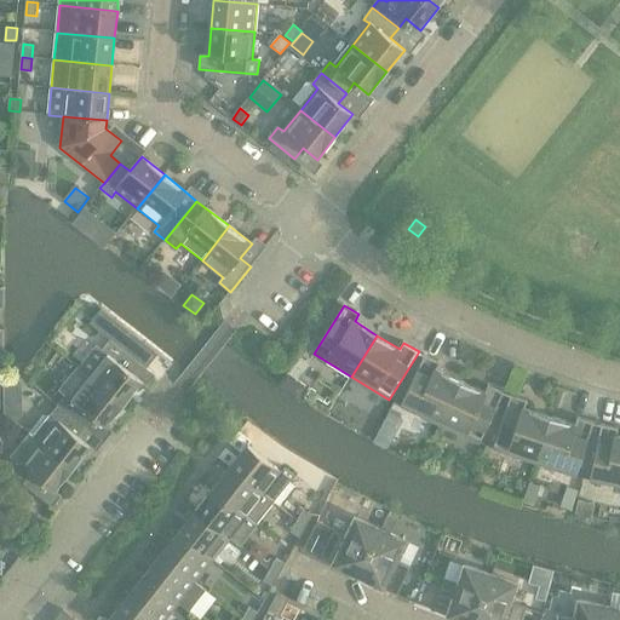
[(97,345),(79,368),(125,405),(142,383),(144,385),(154,374),(110,339),(103,350),(97,345)]
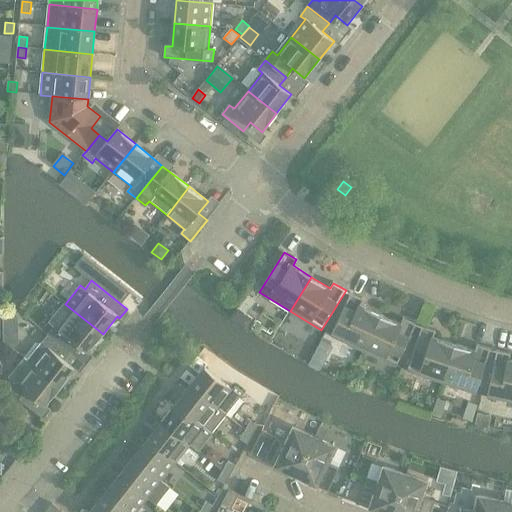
[(331,335),(364,351),(381,315),(361,306),(364,299),(351,293),(331,335)]
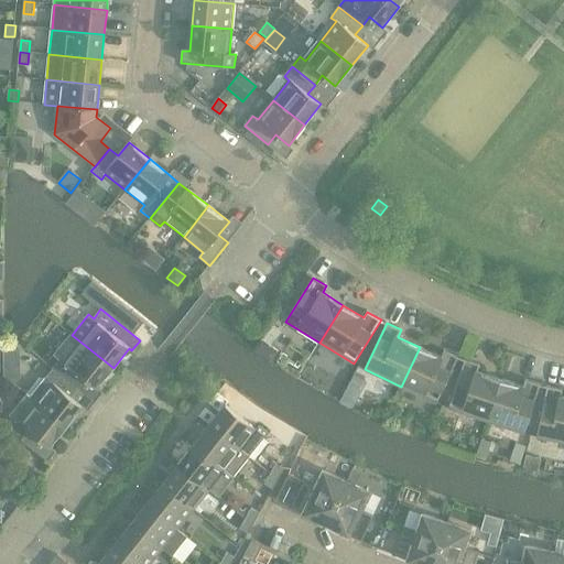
[(62,358),(54,368),(76,387),(84,378),(97,388),(114,368),(72,335),(82,344),(66,362),(62,358)]
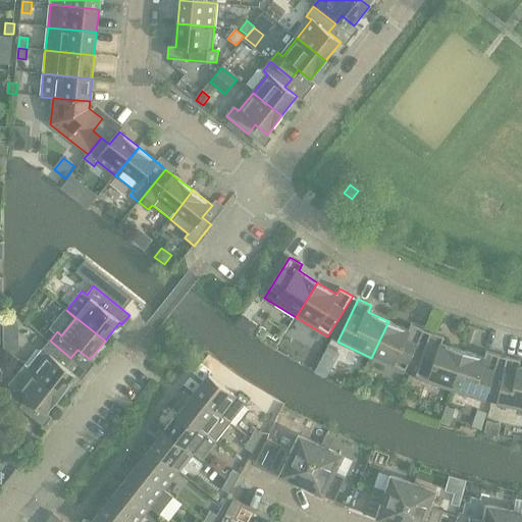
[(388,321),(371,358),(404,373),(424,330),(411,324),(408,330),(388,321)]
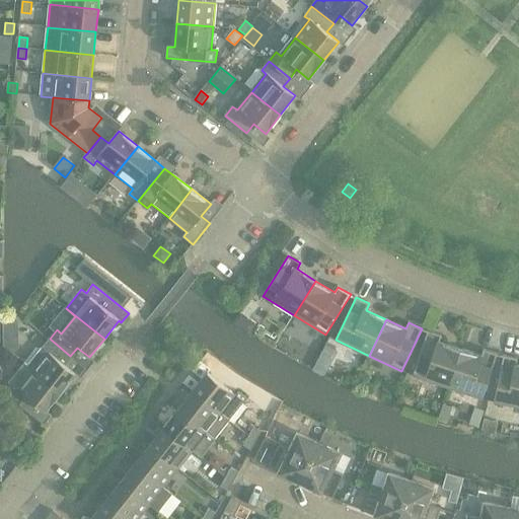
[(413,376),(448,387),(460,349),(439,342),(442,336),(428,330),(413,376)]
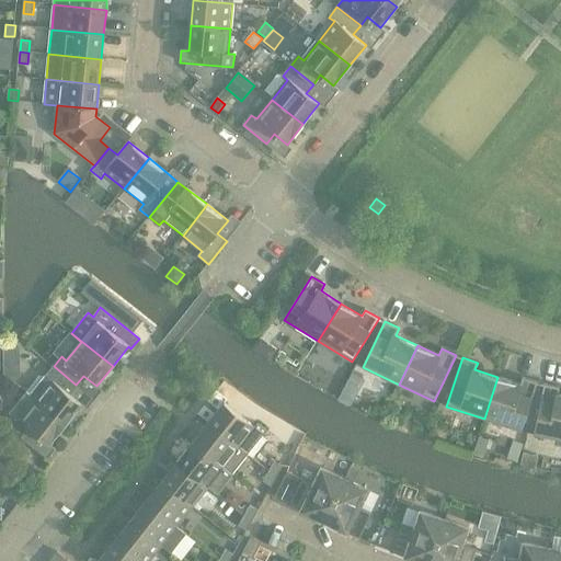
[(26,392),(27,393),(35,400),(66,424),(82,404),(69,393),(76,385),(54,366),(45,377),(39,377),(26,392)]
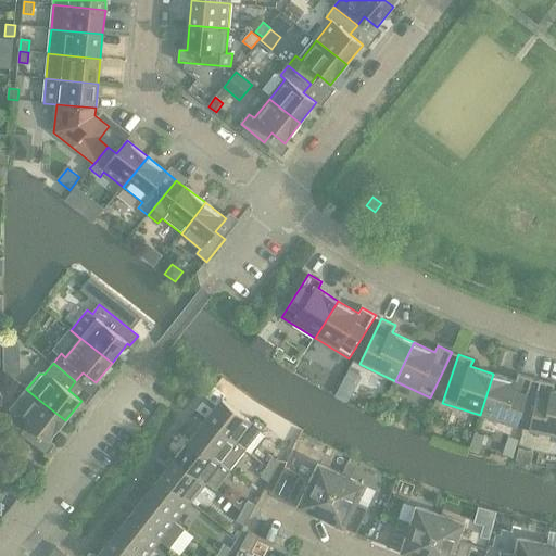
[(493,374),(480,415),(517,428),(533,379),(518,375),(516,381),(493,374)]
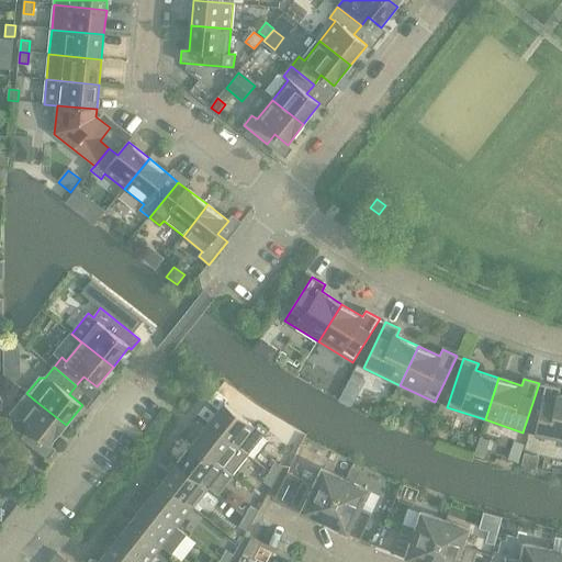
[(535,436),(561,440),(561,395),(559,395),(561,389),(546,385),(535,436)]
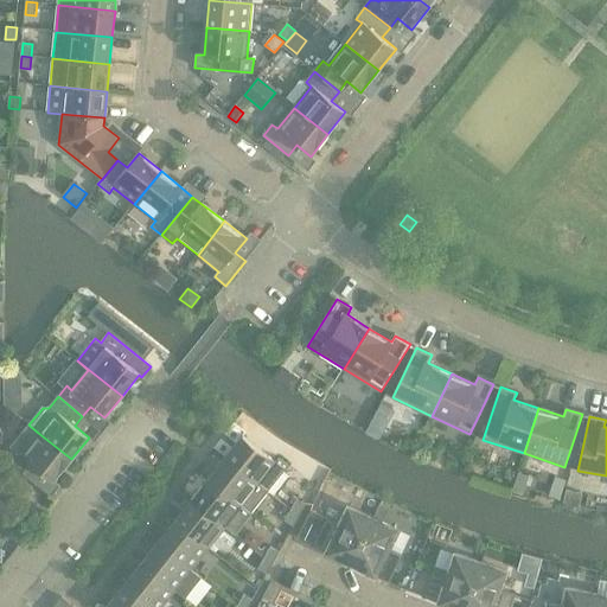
[(38,433),(30,426),(12,447),(20,454),(20,455),(31,464),(24,473),(32,480),(39,471),(53,481),(71,459),(38,433)]
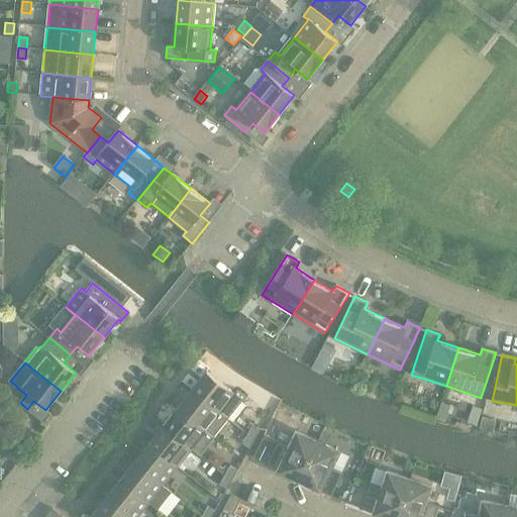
[(207,372),(192,391),(228,419),(246,397),(238,390),(235,394),(207,372)]
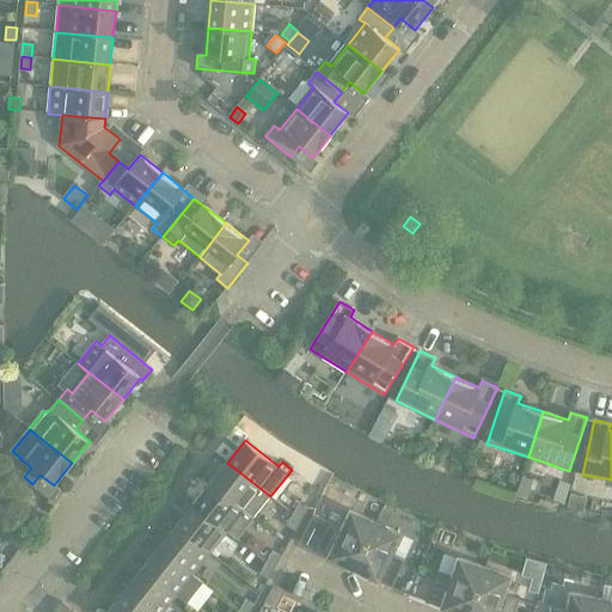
[(227,463),(210,483),(254,518),(270,496),(227,463)]
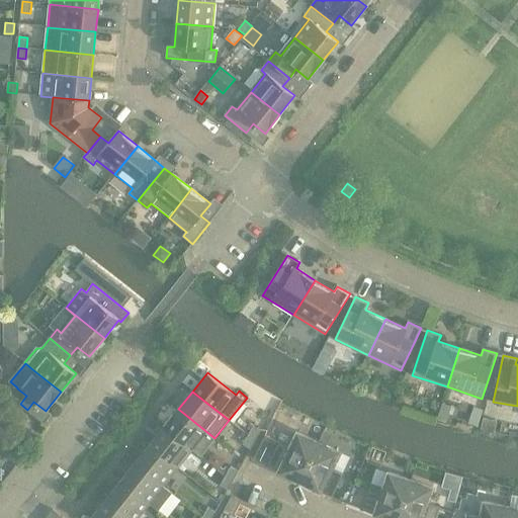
[(475,407),(468,423),(478,426),(484,410),(475,407)]
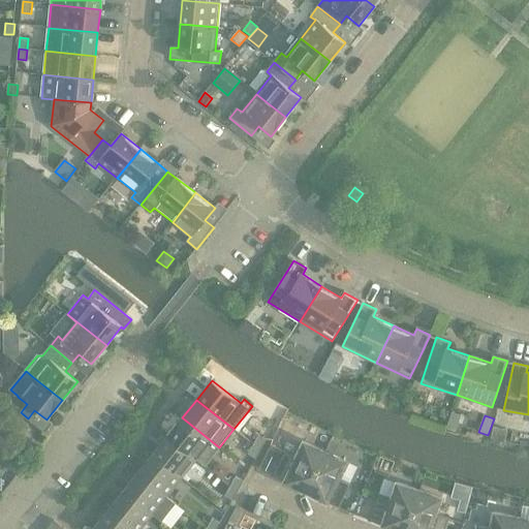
[(182,417),(167,436),(196,460),(205,466),(219,447),(182,417)]
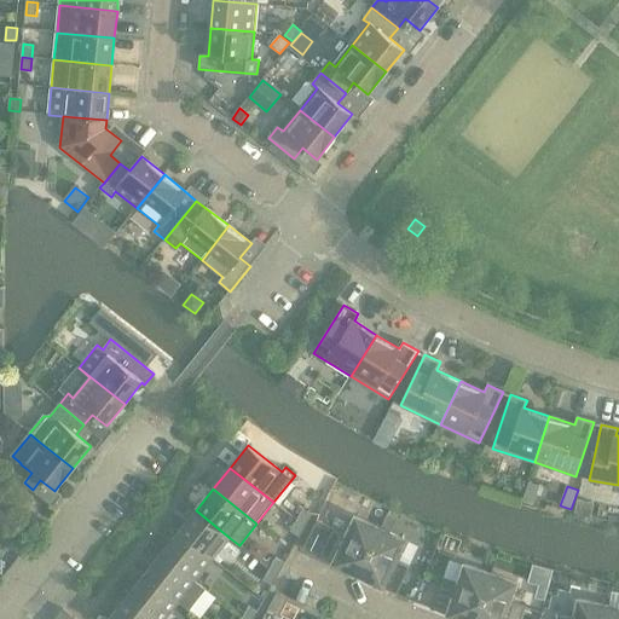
[(578,498),(576,513),(590,516),(594,502),(578,498)]
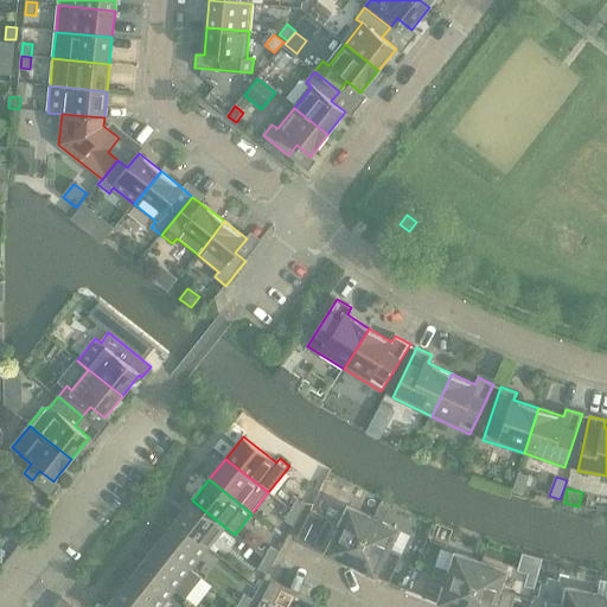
[(298,499),(291,510),(300,516),(306,504),(298,499)]
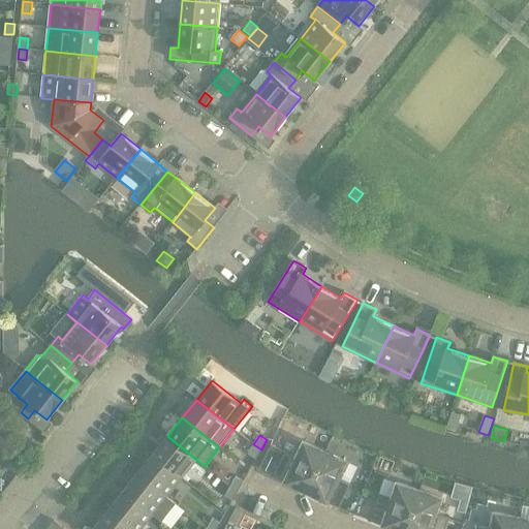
[(182,478),(196,460),(167,436),(153,455),(182,478)]
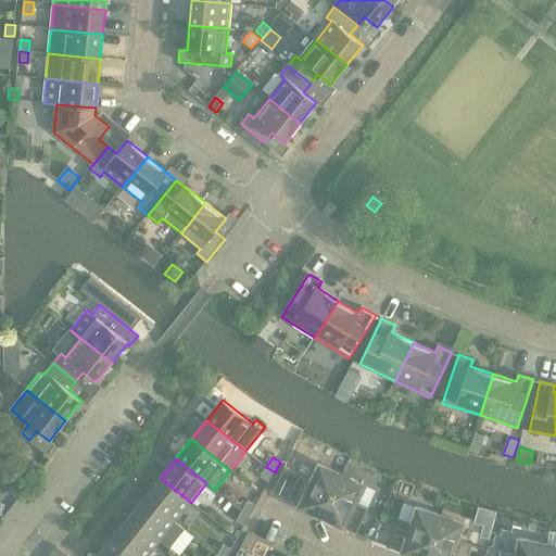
[(273,494),(321,517),(342,475),(319,465),(312,481),(285,468),(273,494)]
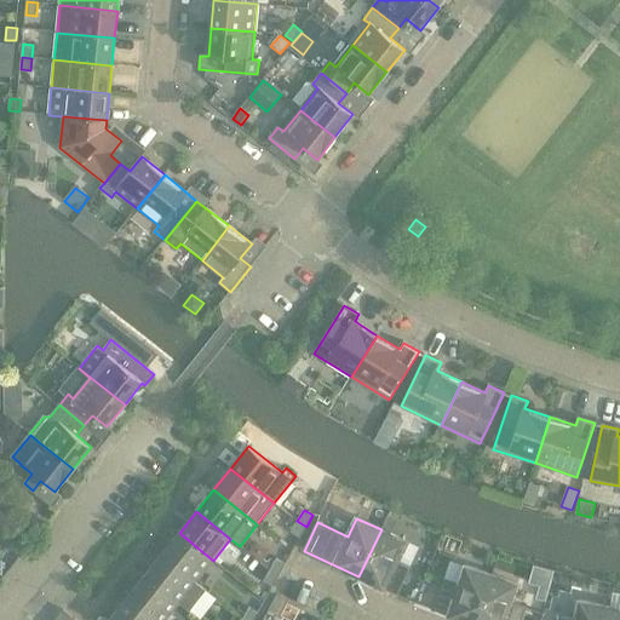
[(306,527),(297,521),(291,533),(300,538),(306,527)]
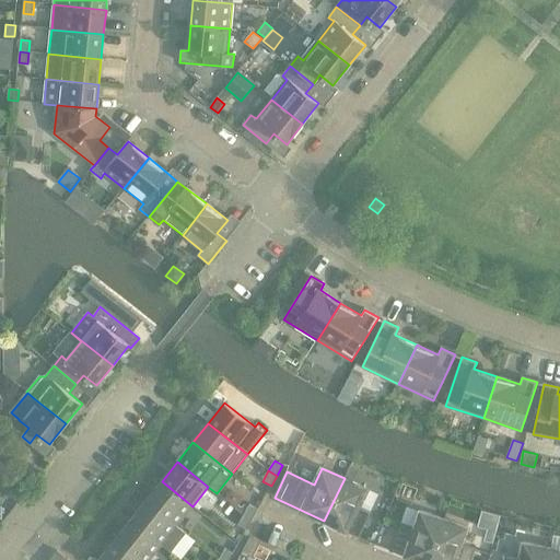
[(345,478),(324,521),(360,538),(372,512),(359,505),(366,489),(345,478)]
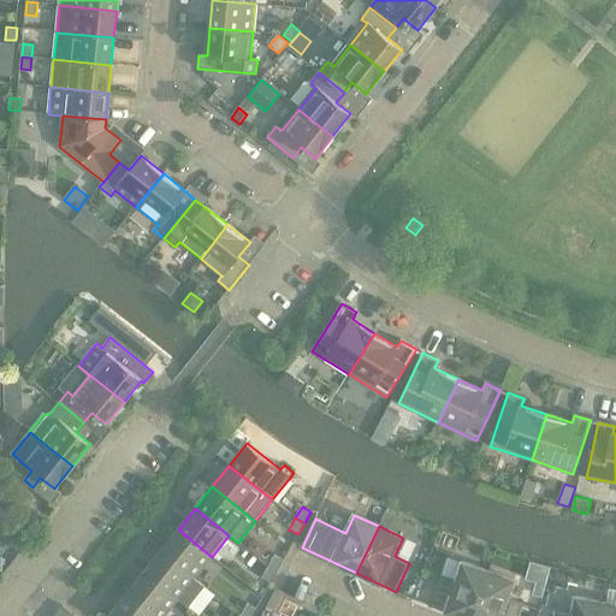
[(178,529),(161,551),(195,578),(212,557),(178,529)]
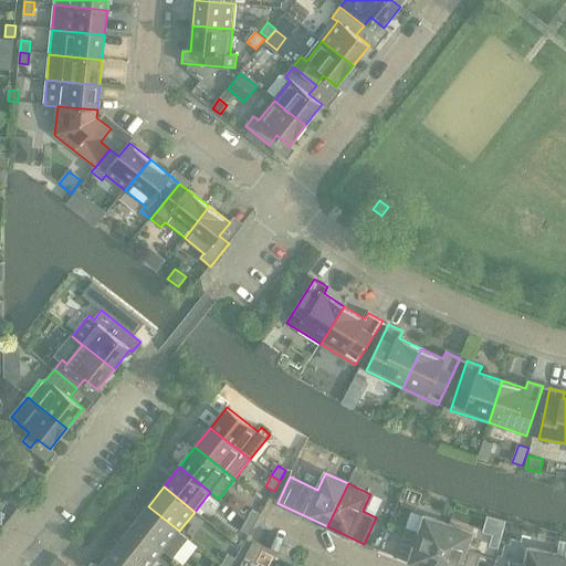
[(148,506),(132,526),(164,551),(173,557),(187,538),(178,532),(179,531),(148,506)]
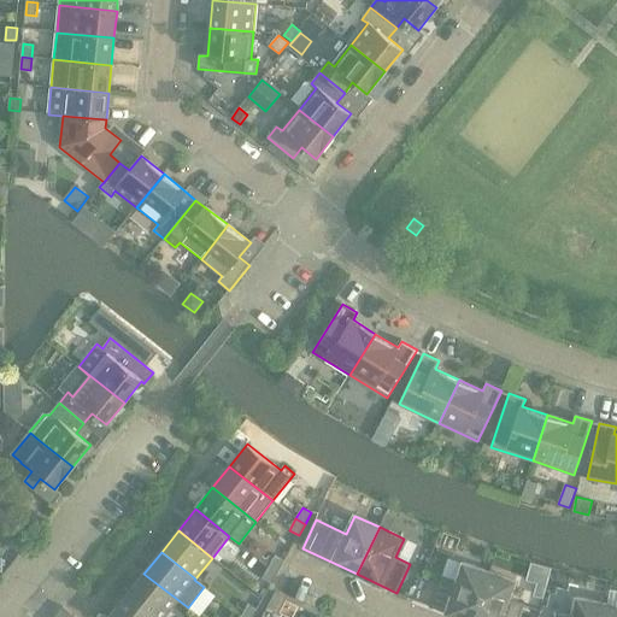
[(275,556),(269,568),(278,573),(285,562),(275,556)]
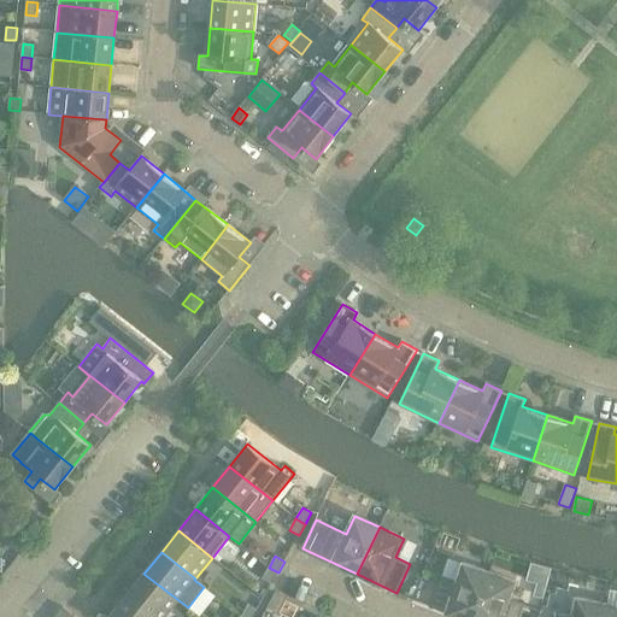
[(432,607),(459,616),(474,616),(489,573),(463,563),(457,582),(441,577),(432,607)]
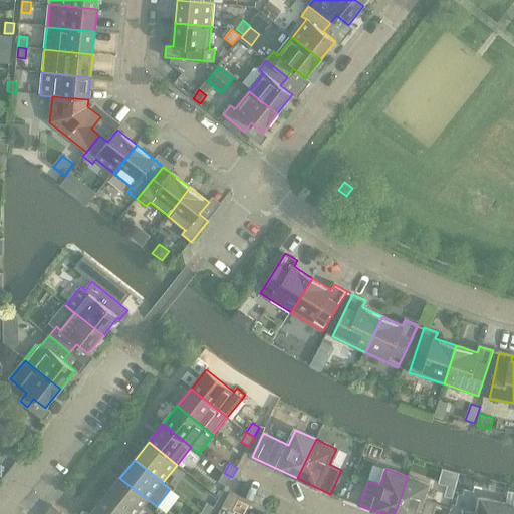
[(232,477),(224,473),(219,482),(226,486),(232,477)]
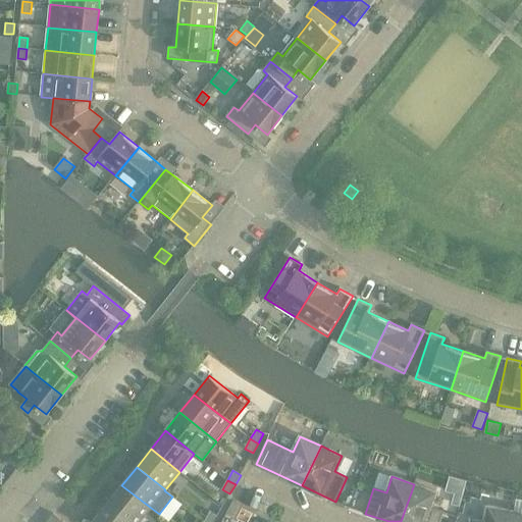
[(414,484),(401,521),(439,521),(444,512),(430,508),(435,491),(414,484)]
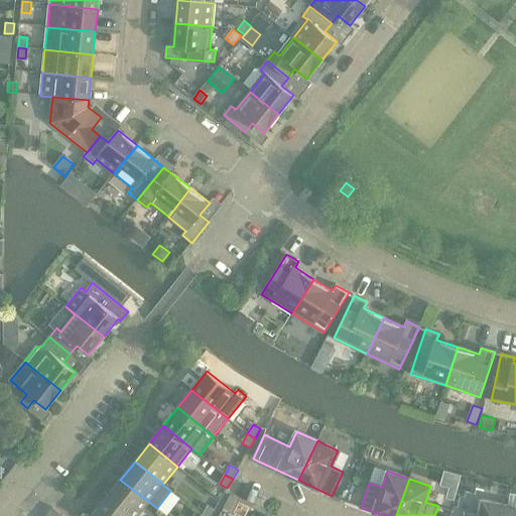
[(120,480),(106,498),(129,515),(137,515),(149,502),(120,480)]
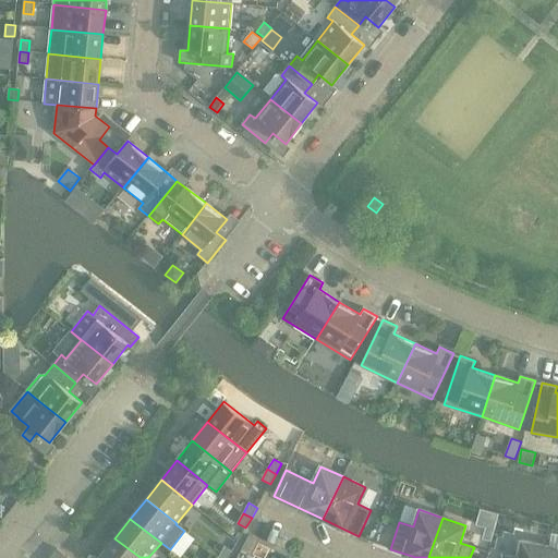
[(253,555),(259,542),(249,536),(242,549),(253,555)]
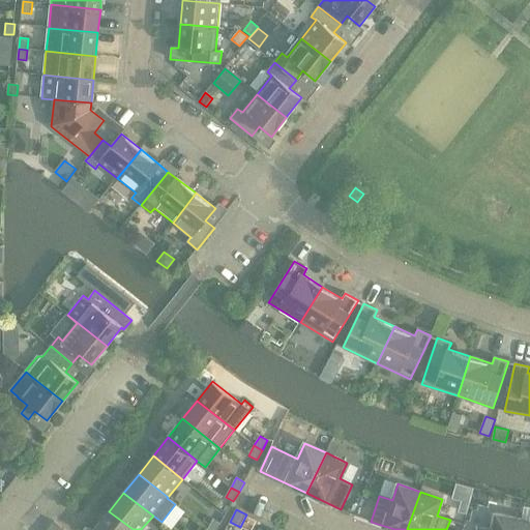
[(133,529),(109,511),(93,529),(133,529)]
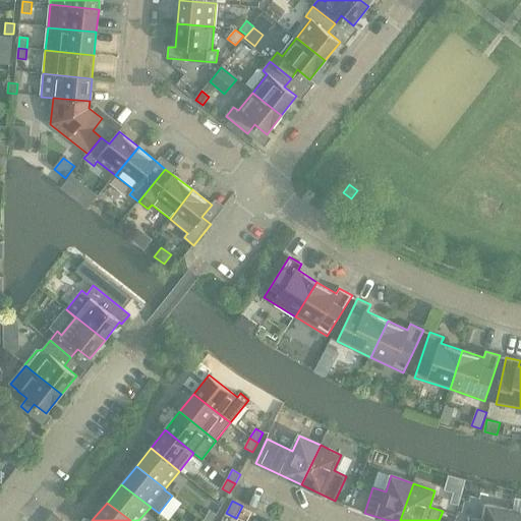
[(469,520),(507,520),(510,510),(487,505),(483,520),(481,520),(470,519),(469,520)]
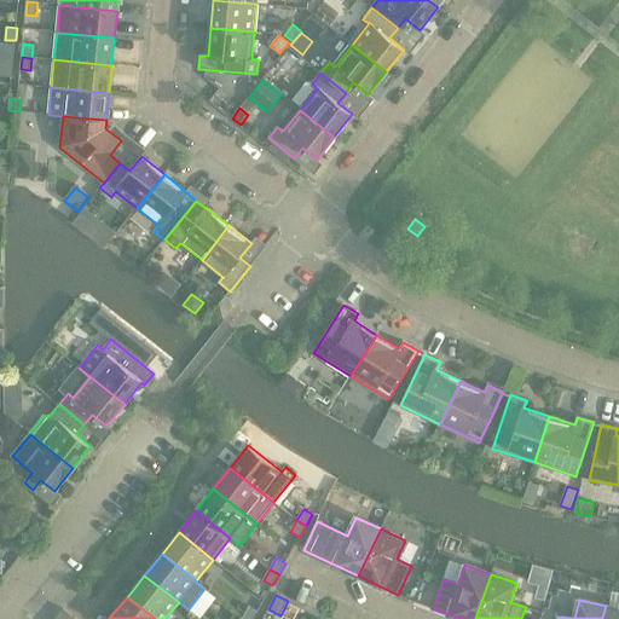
[(618,618),(618,608),(606,606),(602,618),(618,618)]
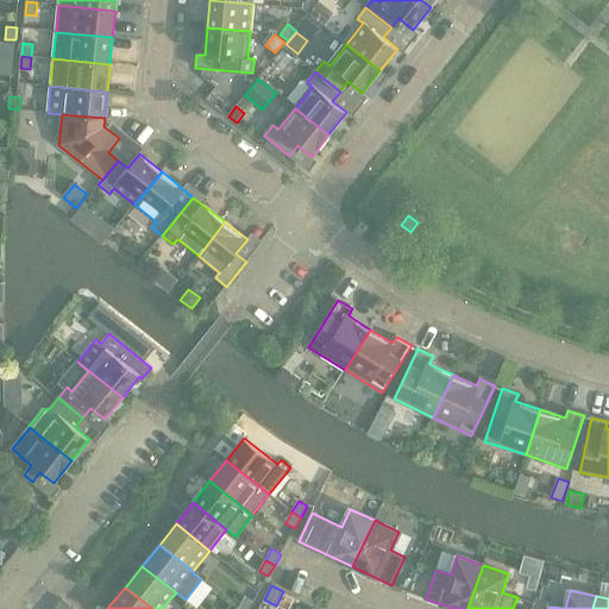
[(245,597),(239,608),(240,608),(250,608),(253,602),(245,597)]
